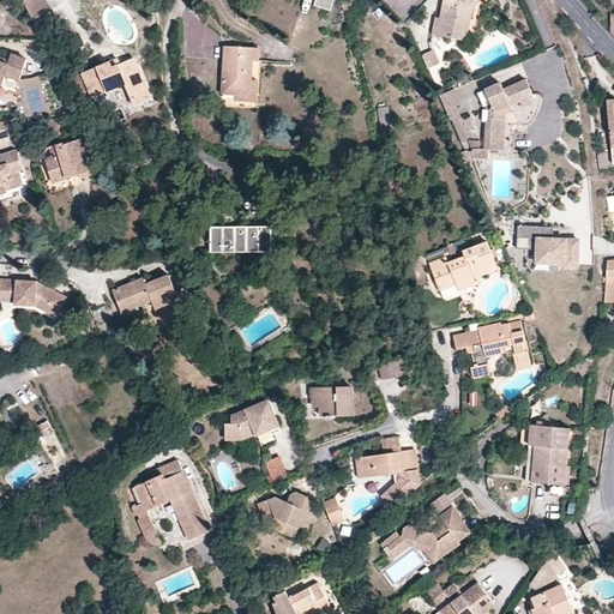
[(43,0),(23,0),(22,1),(31,20),(44,13),(42,6),(46,4),(43,0)]
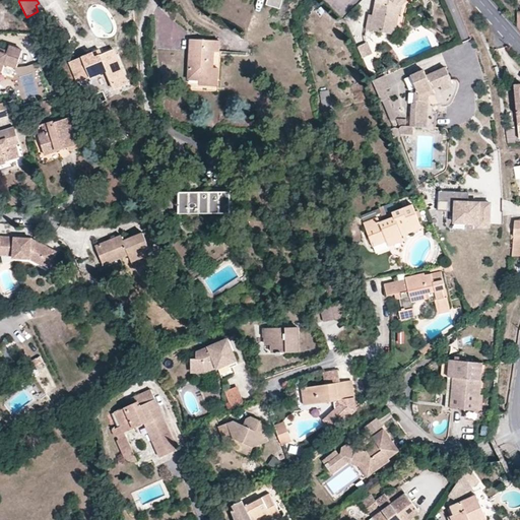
[(268,0),(266,7),(281,11),(284,0),(268,0)]
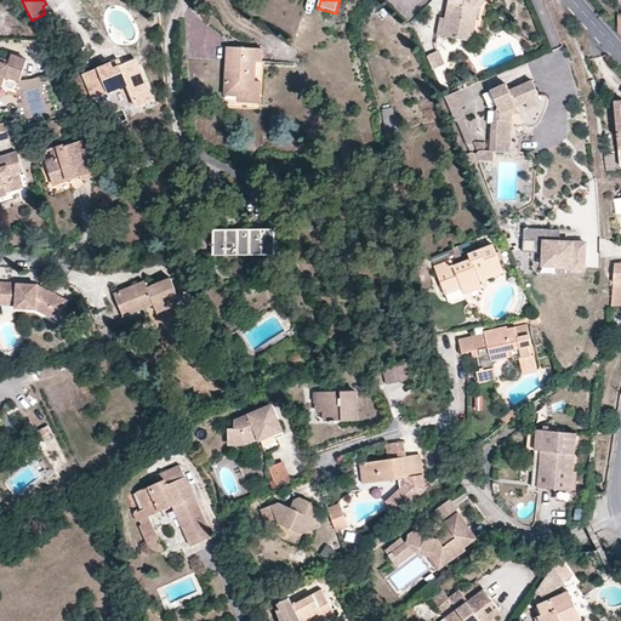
[(448,0),(444,18),(449,20),(445,36),(471,41),(474,17),(476,9),(480,4),(483,0),(448,0)]
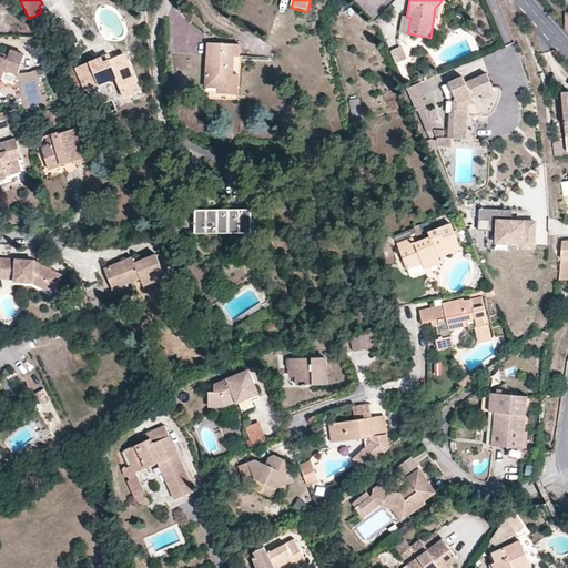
[(411,18),(406,17),(403,17),(399,32),(407,33),(411,18)]
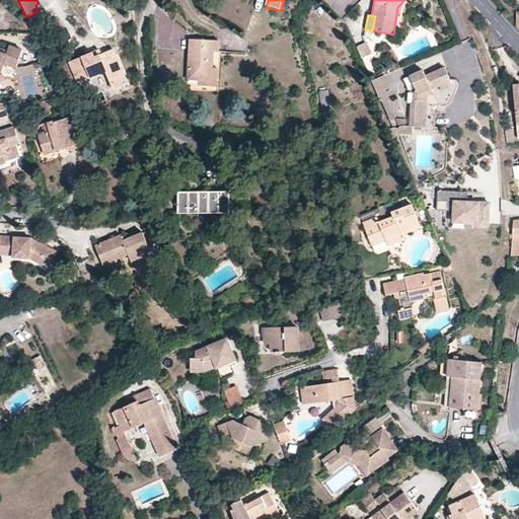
[(212,81),(213,68),(214,52),(218,52),(218,42),(190,40),(188,80),(198,80),(212,81)]
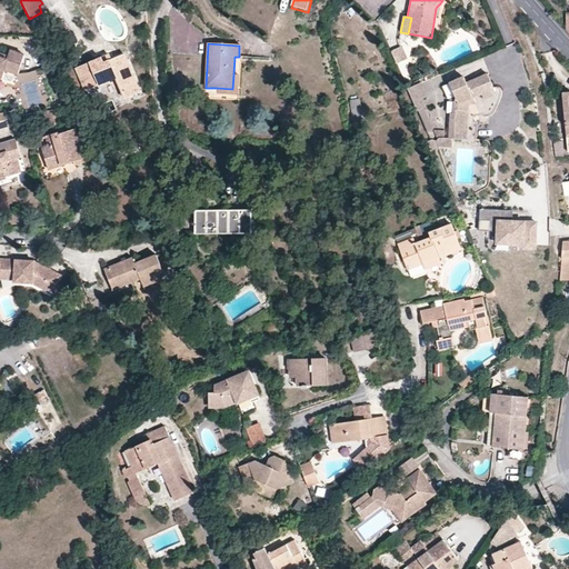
[(401,49),(391,52),(396,62),(406,59),(401,49)]
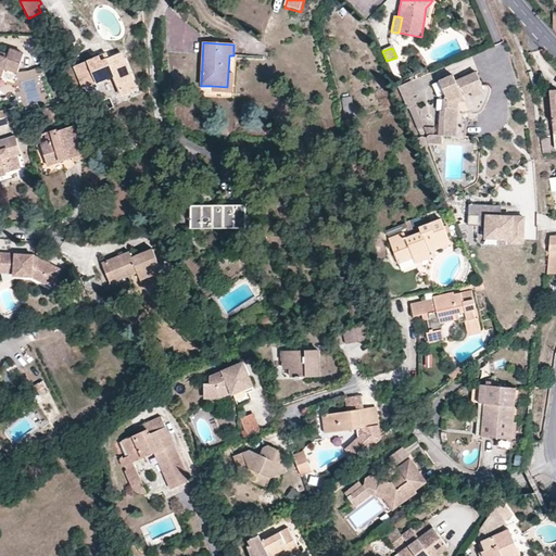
[(8,63),(0,60),(0,80),(1,81),(4,72),(19,76),(24,58),(10,53),(9,58),(8,63)]
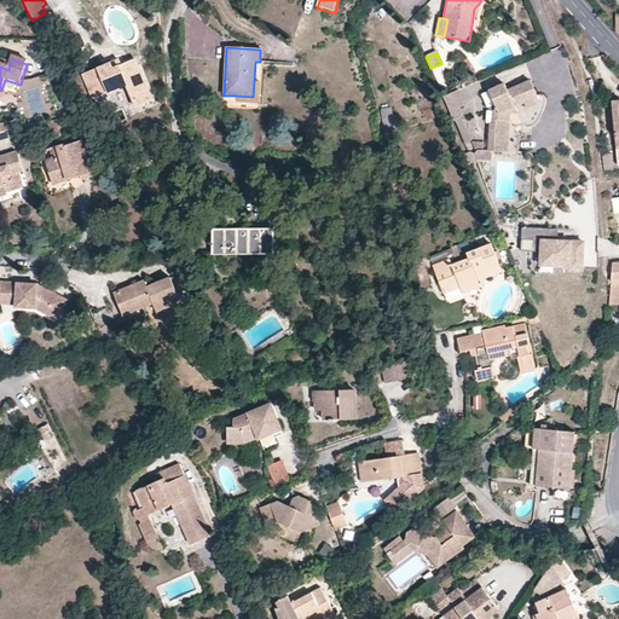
[(113,69),(121,65),(117,59),(110,62),(113,69)]
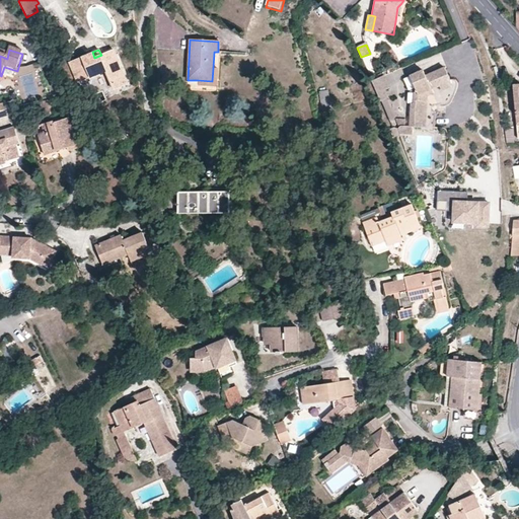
[(114,90),(128,83),(113,51),(101,55),(94,58),(92,52),(68,62),(77,82),(104,72),(114,90)]
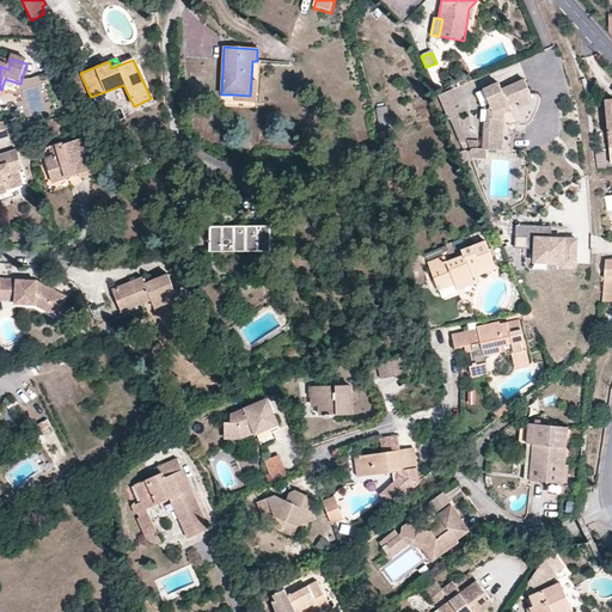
[(464,65),(453,67),(457,83),(467,80),(464,65)]
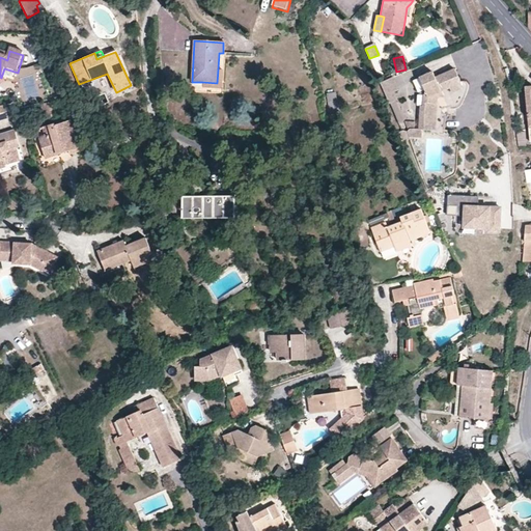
[(202,88),(222,89),(223,70),(218,70),(217,83),(202,82),(202,88)]
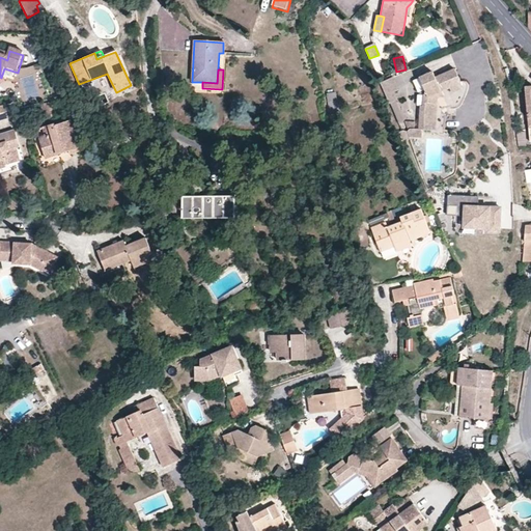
[(460,83),(454,70),(435,78),(431,72),(419,77),(425,93),(423,94),(423,106),(420,106),(419,130),(421,130),(430,130),(431,124),(435,124),(437,99),(437,93),(442,91),(450,87),(460,83)]
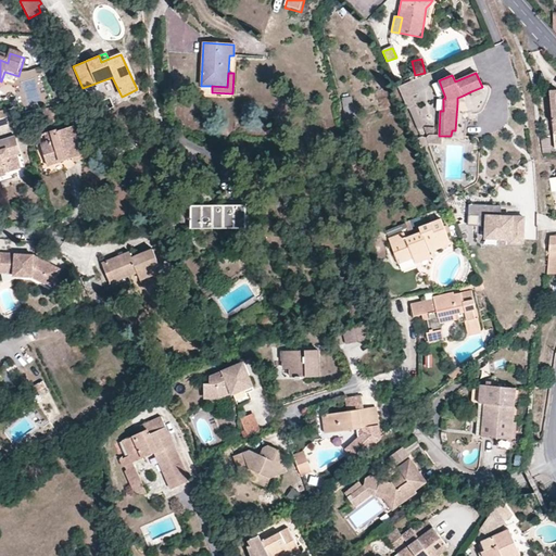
[(417,95),(412,80),(399,86),(407,109),(415,105),(412,97),(417,95)]
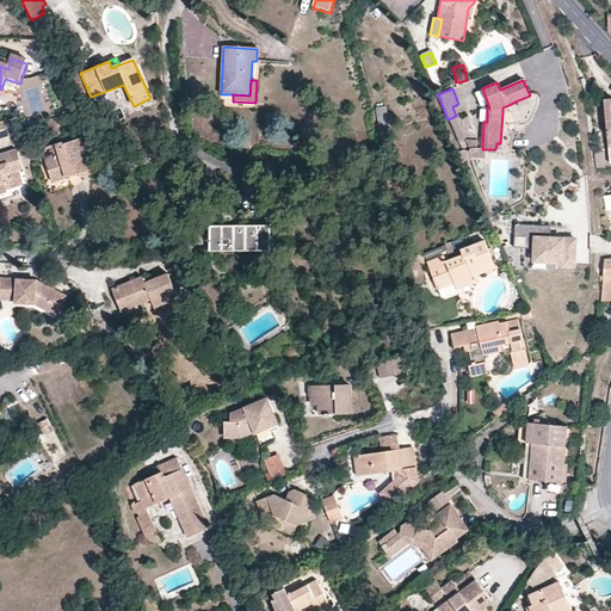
[(531,100),(530,96),(518,100),(520,106),(531,100)]
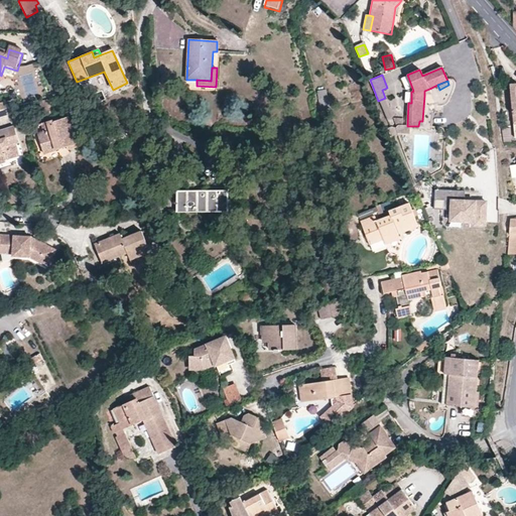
[(317,91),(318,107),(328,107),(328,91),(317,91)]
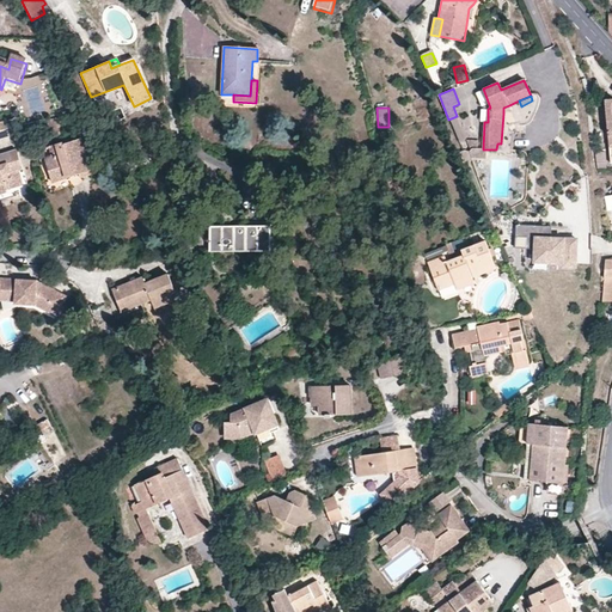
[(47,136),(59,134),(56,118),(44,121),(47,136)]
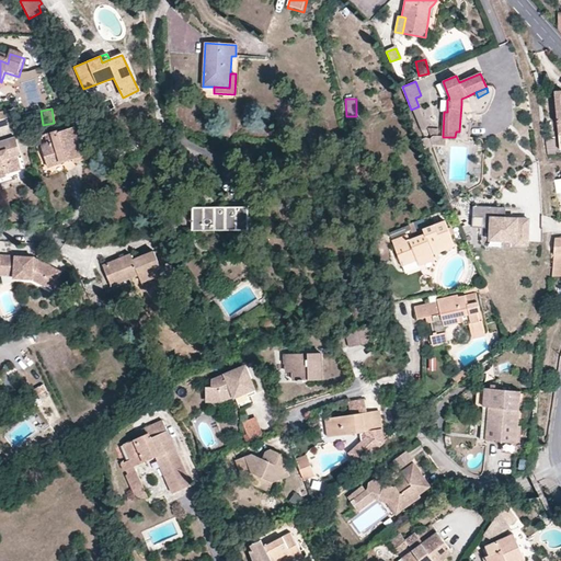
[(47,167),(68,160),(82,156),(81,151),(73,127),(57,133),(57,130),(45,135),(47,144),(41,146),(47,167)]
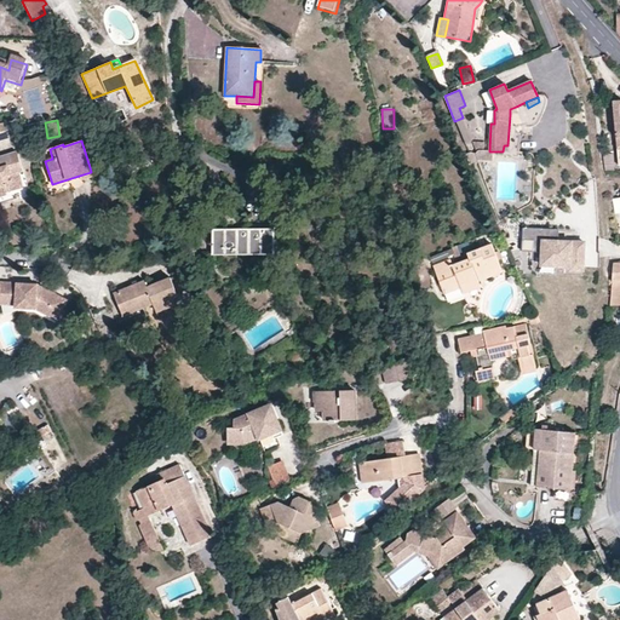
[(478,150),(483,151),(482,143),(472,143),(476,153),(478,150)]
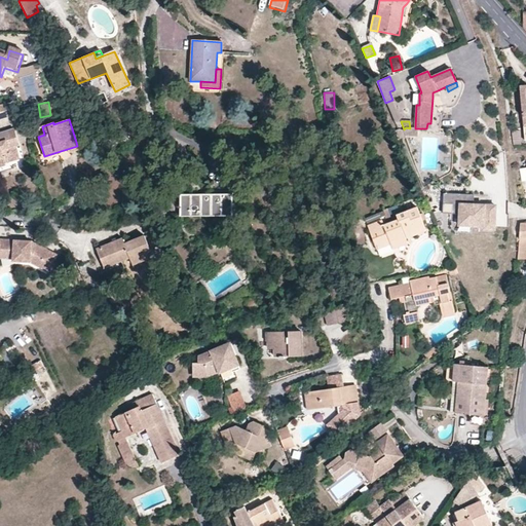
[(417,128),(415,128),(410,128),(406,127),(404,129),(403,132),(405,136),(416,137),(417,128)]
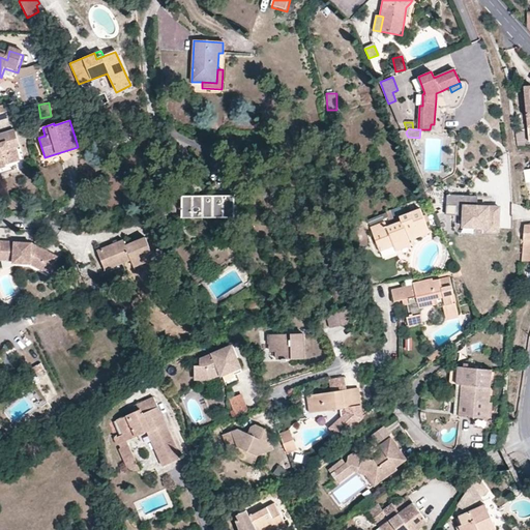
[(9,149),(15,147),(19,146),(13,130),(0,134),(0,174),(15,170),(11,163),(13,162),(9,149)]
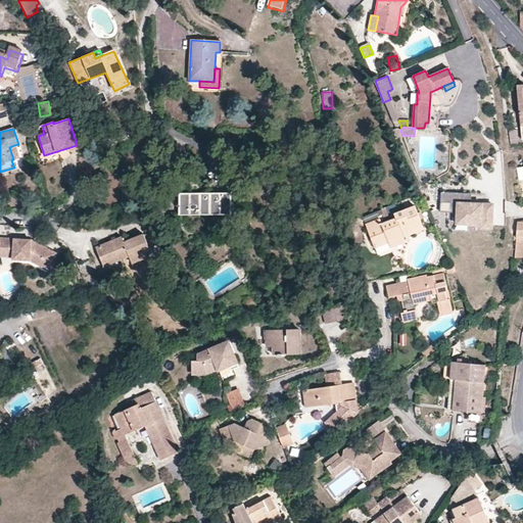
[(77,145),(63,149),(65,153),(83,147),(81,140),(76,141),(77,145)]
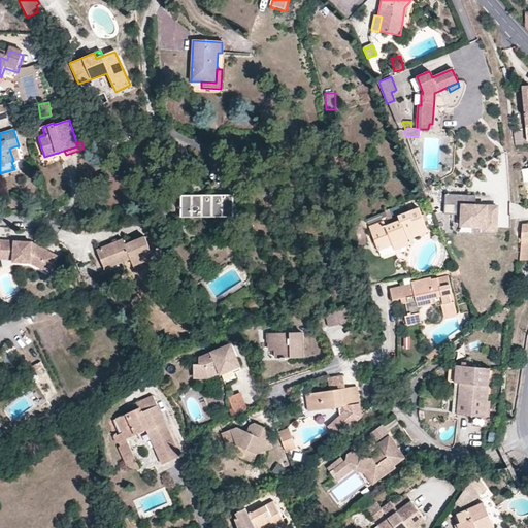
[(19,160),(14,146),(9,149),(13,161),(19,160)]
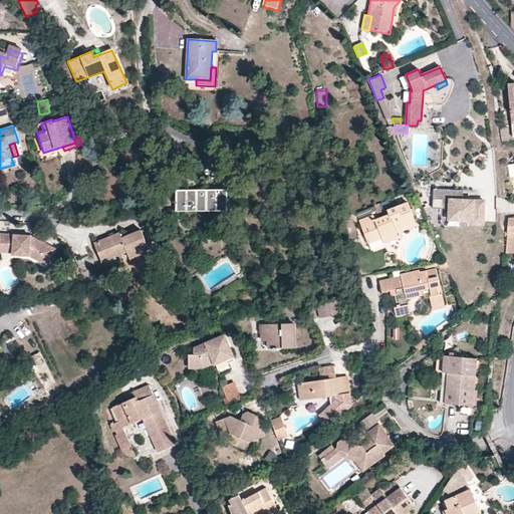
[(290,173),(273,179),(276,185),(280,183),(292,179),(290,173)]
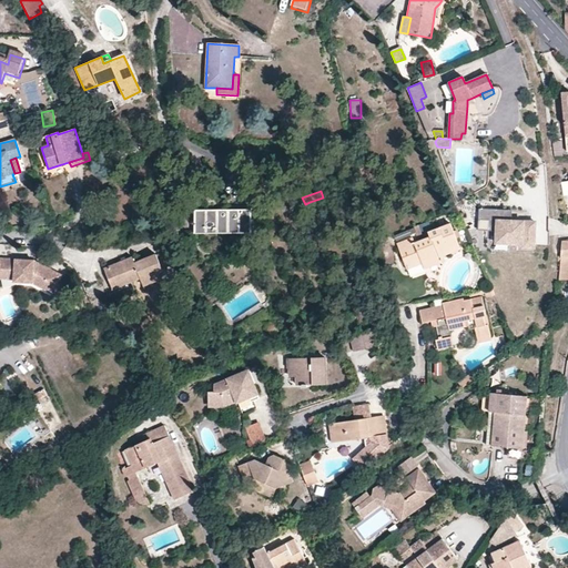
[(477,199),(458,208),(460,213),(479,205),(477,199)]
